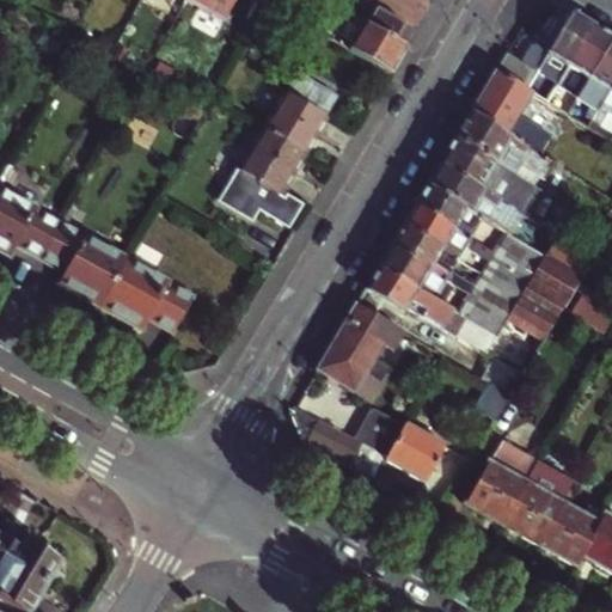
[(189,0),(225,20),(236,0),(189,0)]
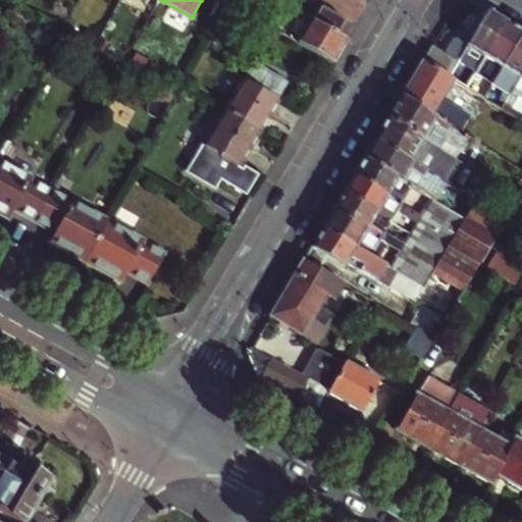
[(238,0),(233,8),(248,16),(256,0),(238,0)]
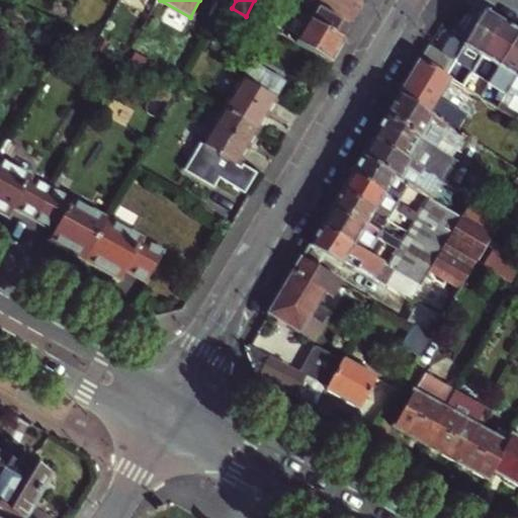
[(284,6),(278,18),(287,23),(293,11),(284,6)]
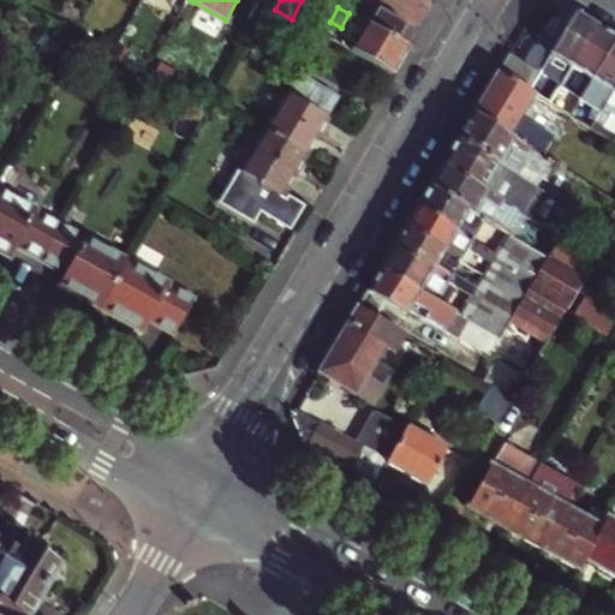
[(381,9),(370,27),(396,42),(407,24),(381,9)]
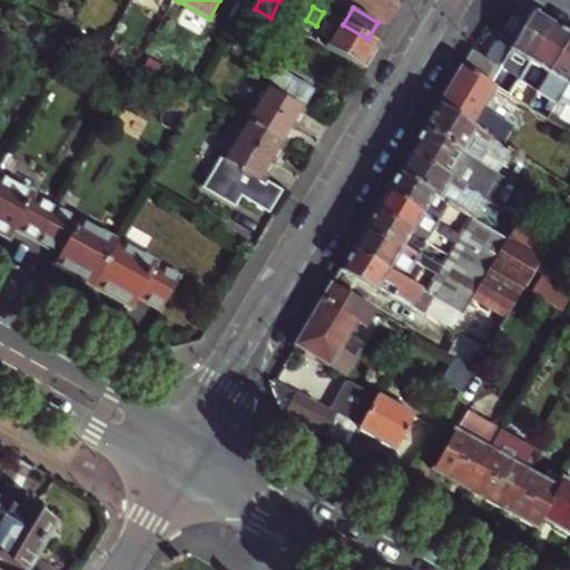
[(532,11),(512,46),(490,84),(494,87),(509,96),(529,62),(551,23),(532,11)]
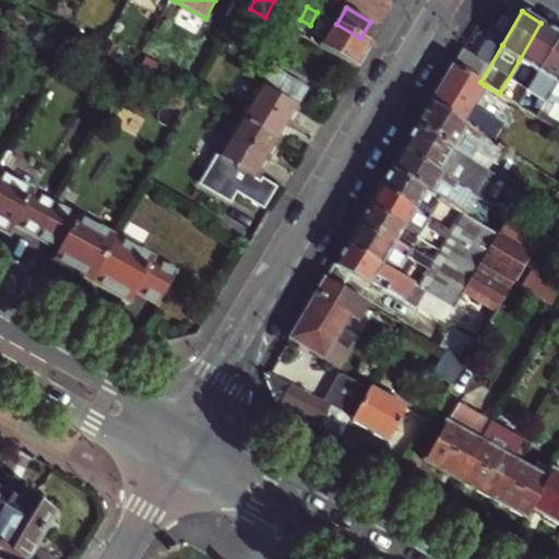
[(287,31),(355,69),(370,44),(360,38),(336,24),(317,12),(310,25),(300,20),(297,24),(293,22),(287,31)]
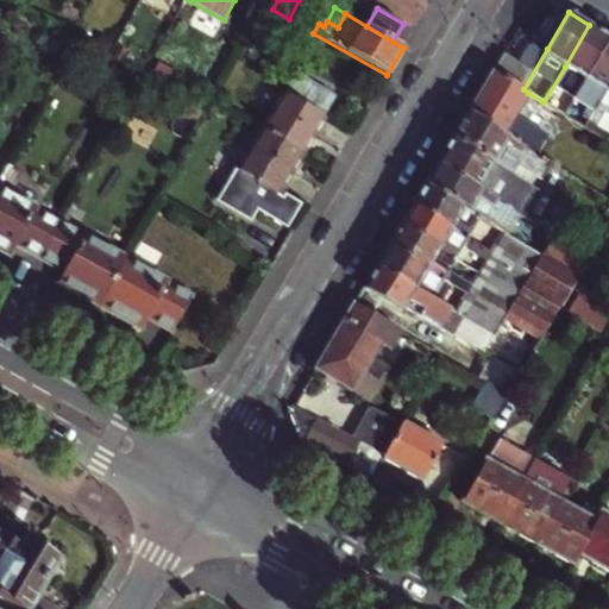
[(586,79),(608,39),(608,36),(589,25),(565,67),(586,79)]
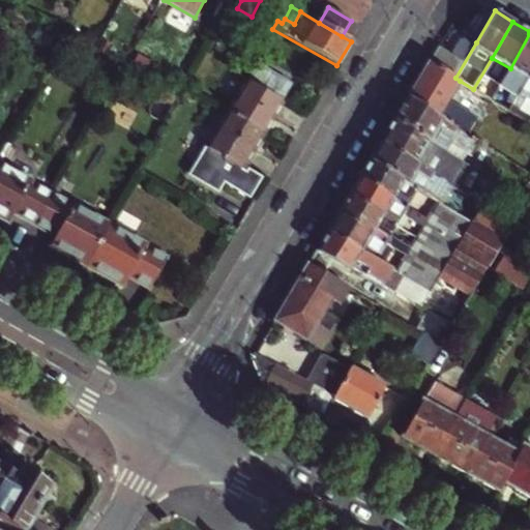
[(455,78),(476,42),(462,34),(449,54),(437,47),(429,61),(455,78)]
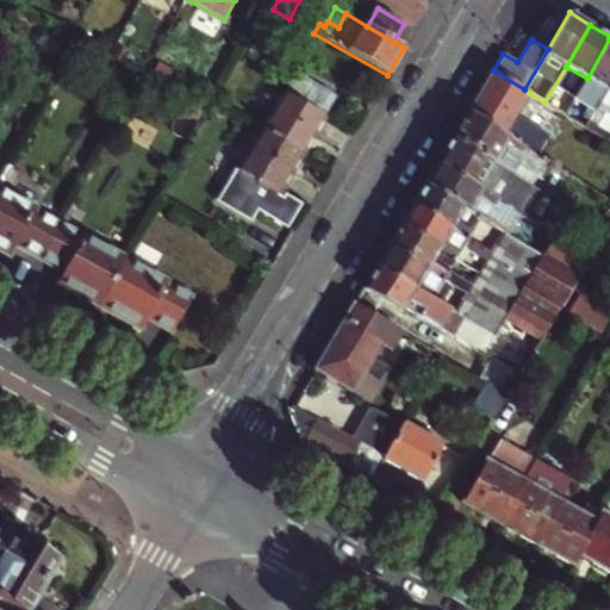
[(608,91),(609,86),(609,39),(587,79),(566,116),(586,128),(590,122),(584,118),(586,107),(598,86),(608,91)]
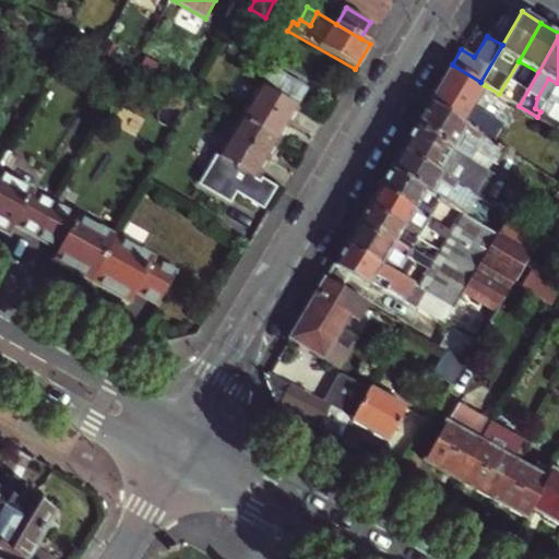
[(430,102),(492,141),(503,122),(474,105),(485,85),(480,82),(452,64),(430,102)]
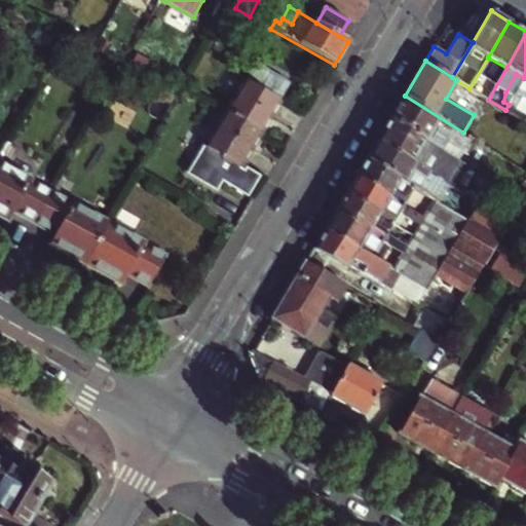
[(258,64),(228,114),(262,134),(292,83),(258,64)]
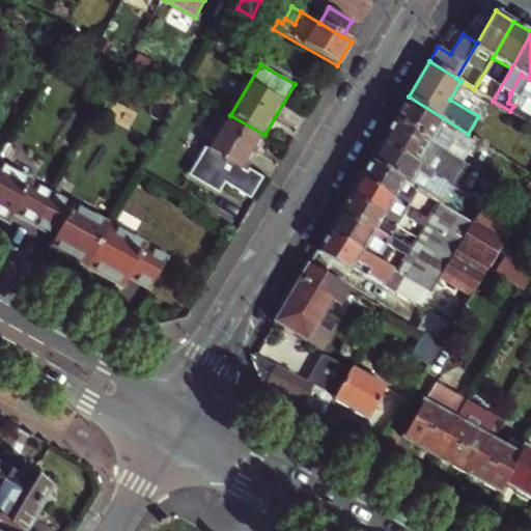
[(530,100),(530,75),(529,79),(513,106),(510,111),(516,114),(526,98),(530,100)]
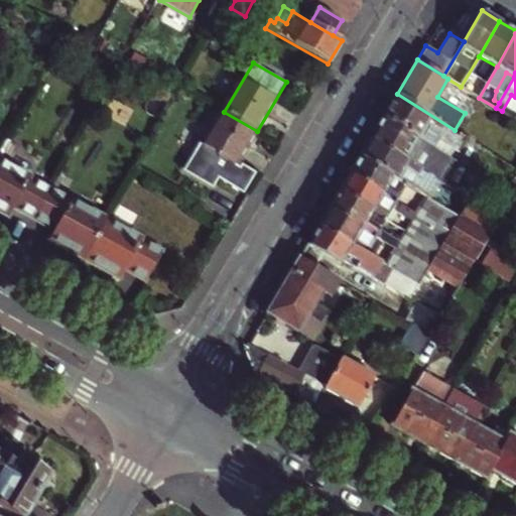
[(383,117),(418,138),(435,148),(441,139),(461,151),(469,138),(455,130),(397,94),(383,117)]
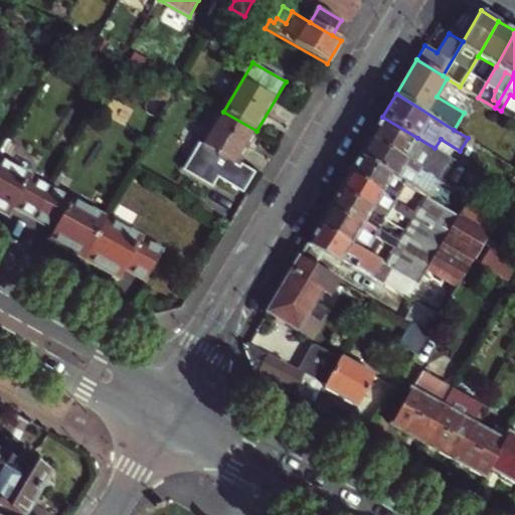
[(256,131),(223,112),(204,146),(236,165),(256,131)]
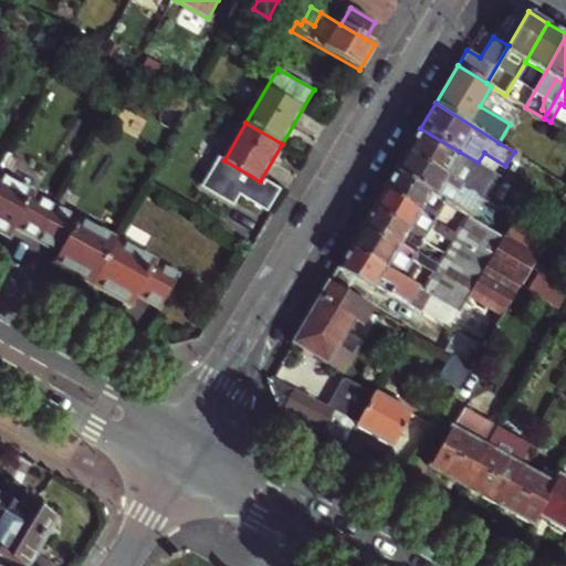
[(454,160),(459,152),(420,128),(407,152),(484,198),(485,199),(493,185),(454,160)]
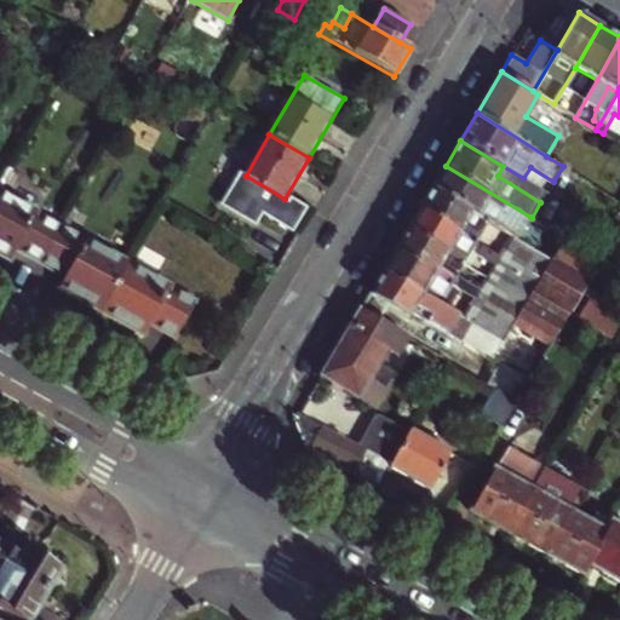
[(530,217),(446,166),(432,187),(489,220),(512,235),(518,237),(530,217)]
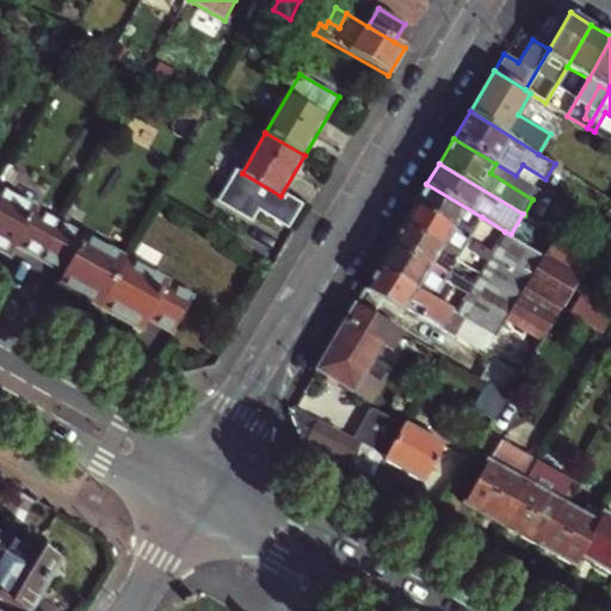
[(281,196),(242,173),(226,202),(257,221),(261,213),(292,229),(307,204),(290,195),(287,199),(281,196)]
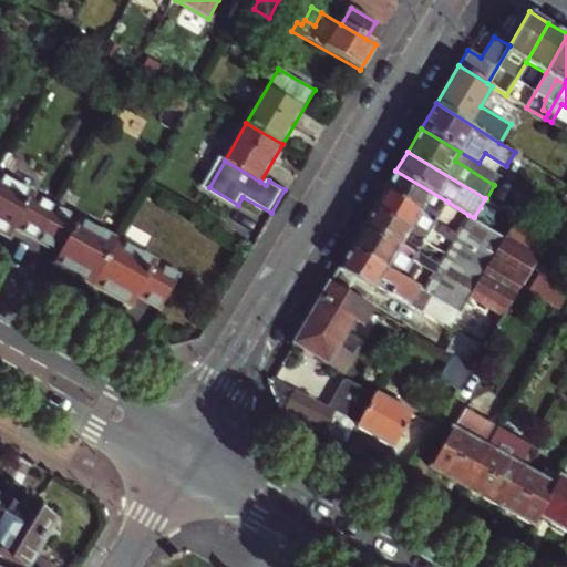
[(447,202),(395,171),(384,191),(441,224),(445,217),(440,214),(447,202)]
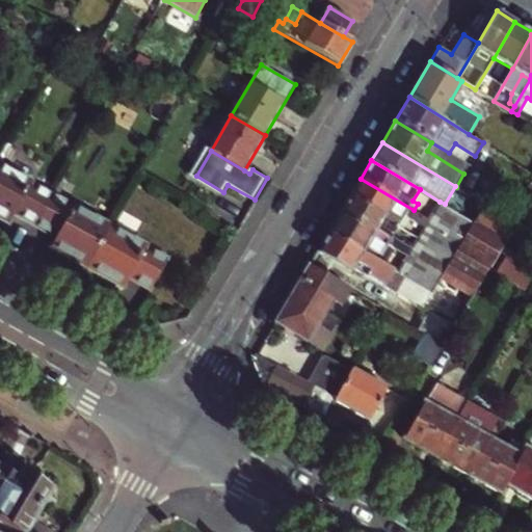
[(0,166),(0,217),(9,223),(15,214),(35,225),(52,195),(0,166)]
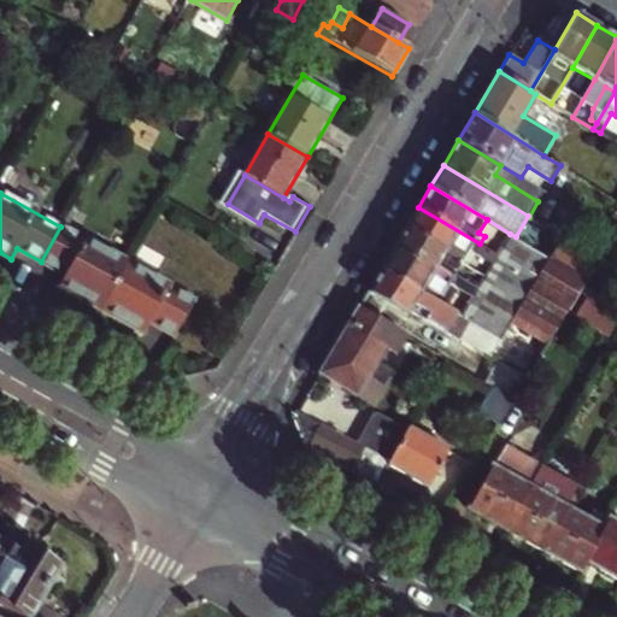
[(418,207),(406,228),(463,260),(470,248),(493,263),(498,254),(480,244),(418,207)]
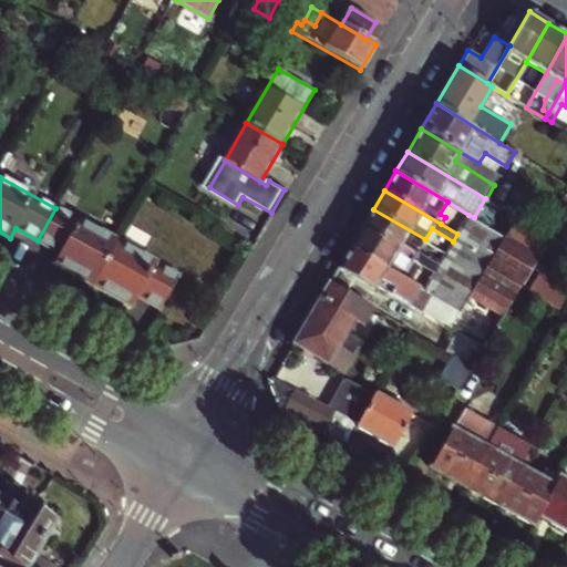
[(119,244),(55,208),(38,240),(60,254),(54,263),(96,286),(119,244)]
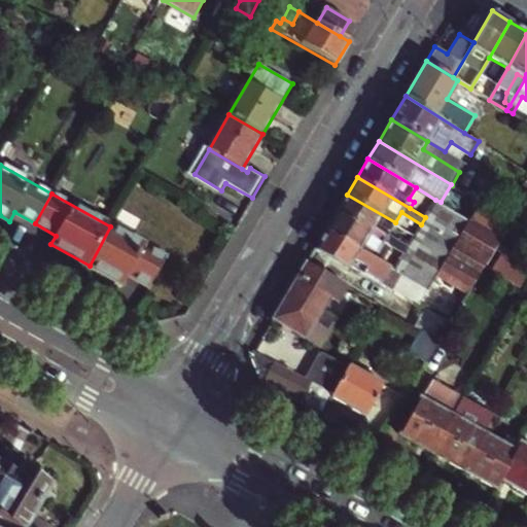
[(395,222),(347,195),(336,213),(388,243),(403,252),(415,235),(395,222)]
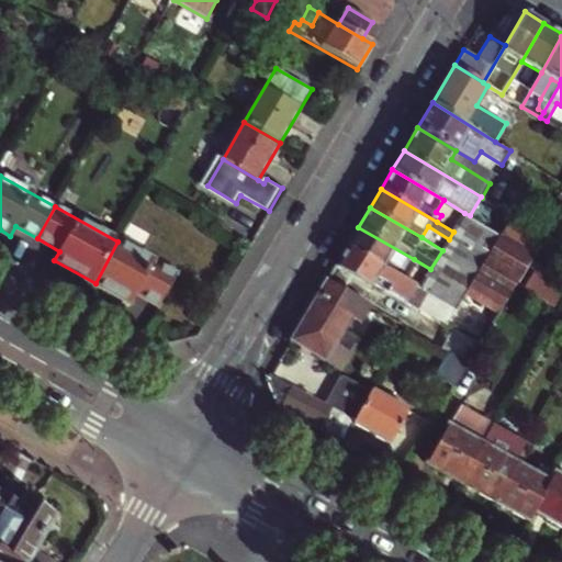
[(347,246),(335,266),(371,287),(373,282),(417,307),(426,291),(457,308),(447,325),(452,328),(441,347),(447,350),(469,363),(546,236),(513,216),(502,235),(470,215),(464,213),(453,232),(449,239),(442,250),(430,269),(419,287),(398,274),(347,246)]
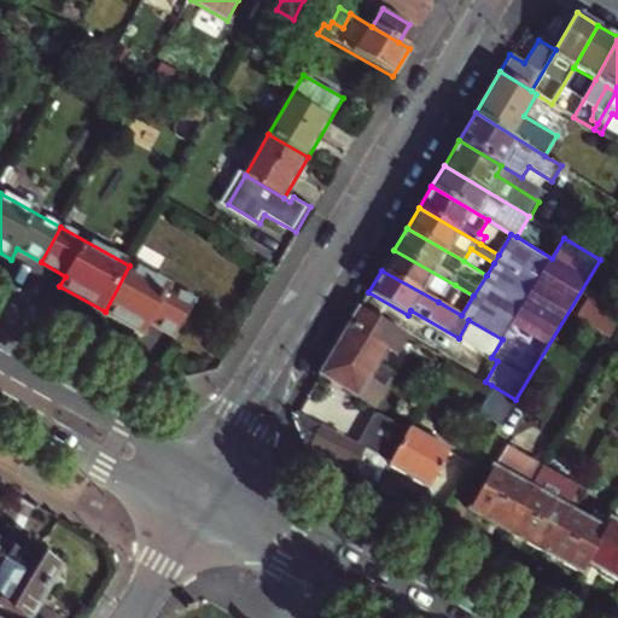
[(455,285),(394,250),(382,270),(438,302),(447,290),(452,292),(455,285)]
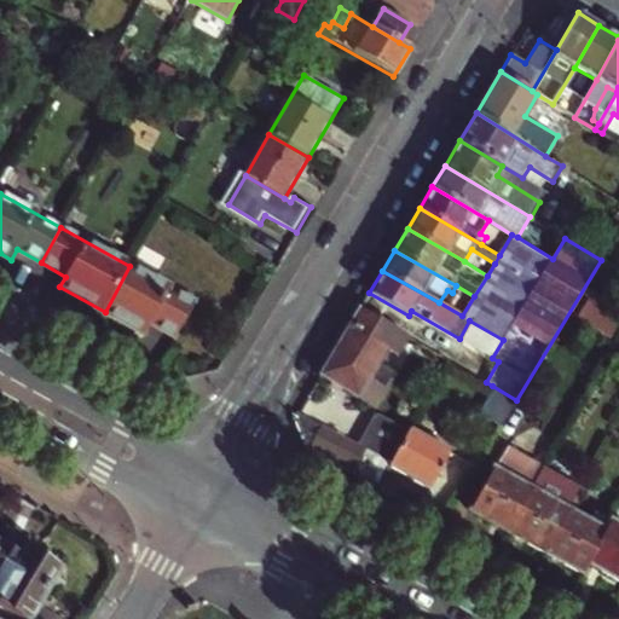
[(195,302),(129,266),(105,312),(145,334),(151,324),(175,337),(195,302)]
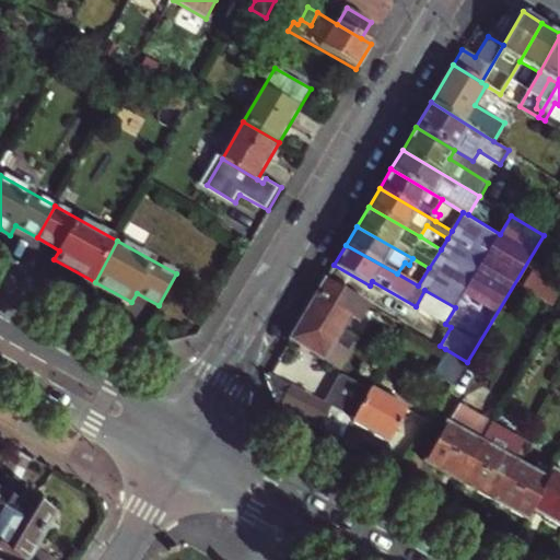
[(342,327),(349,316),(359,300),(325,279),(289,339),(338,369),(341,368),(360,338),(342,327)]
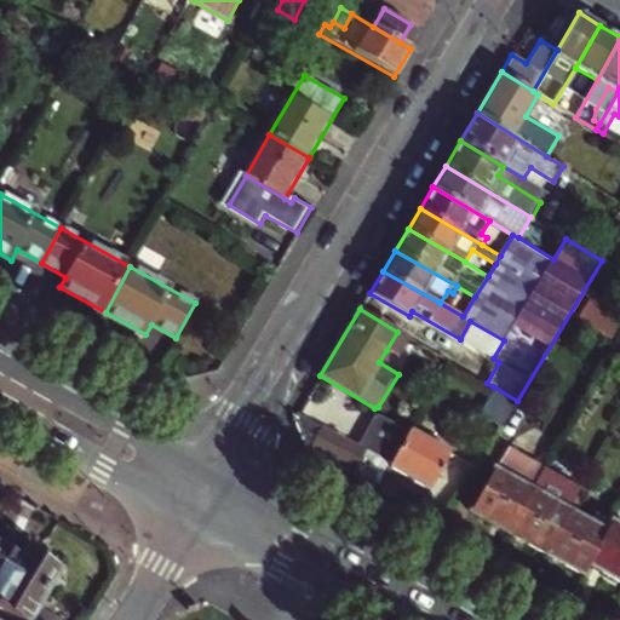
[(470,321),(460,339),(493,359),(504,340),(470,321)]
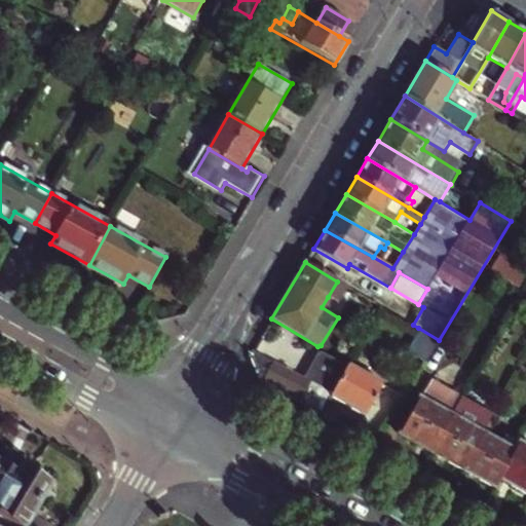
[(337,282),(328,297),(337,303),(346,287),(337,282)]
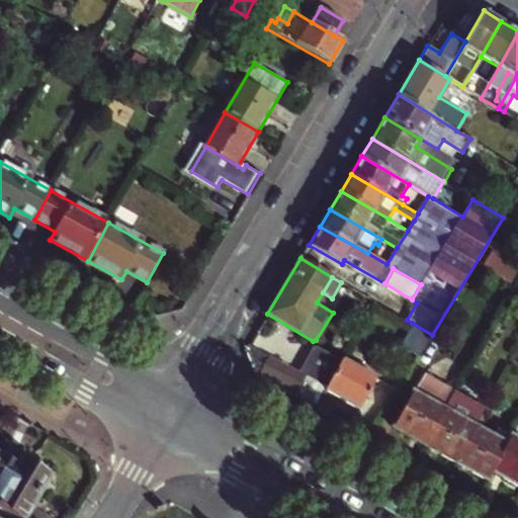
[(432,335),(412,323),(400,345),(419,356),(432,335)]
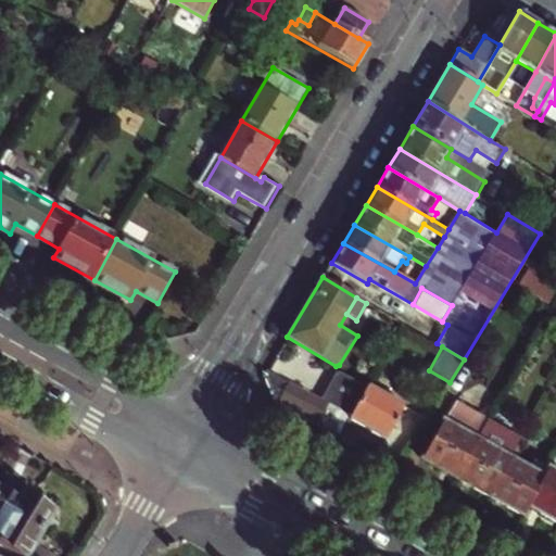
[(338,437),(349,419),(366,388),(339,373),(335,374),(319,400),(266,370),(264,375),(278,403),(338,437)]
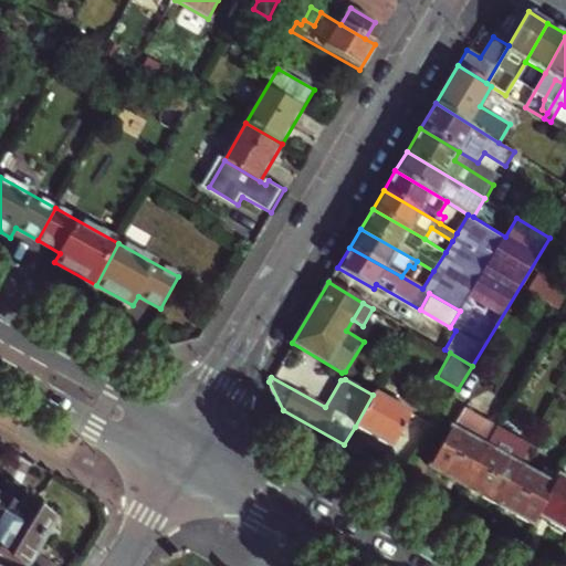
[(373,395),(355,427),(391,448),(409,413),(374,394),(373,395)]
